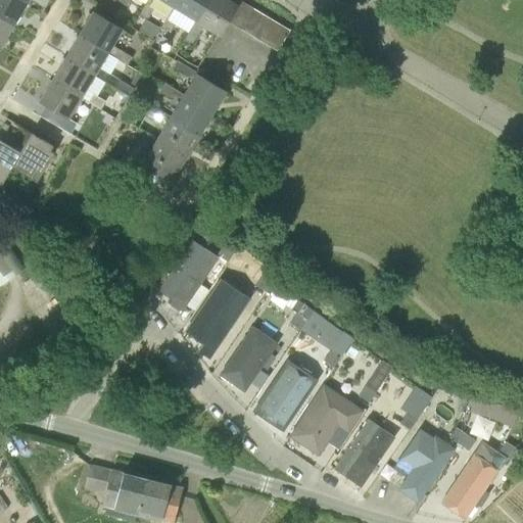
[(29,1),(26,0),(0,0),(0,14),(15,24),(29,1)]
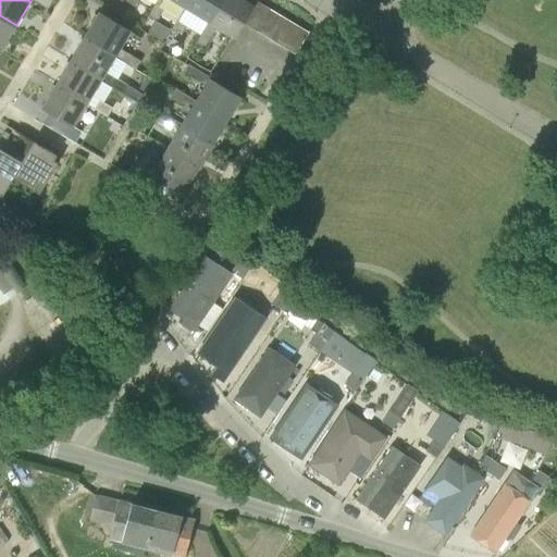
[(188,0),(184,9),(208,23),(220,0),(188,0)]
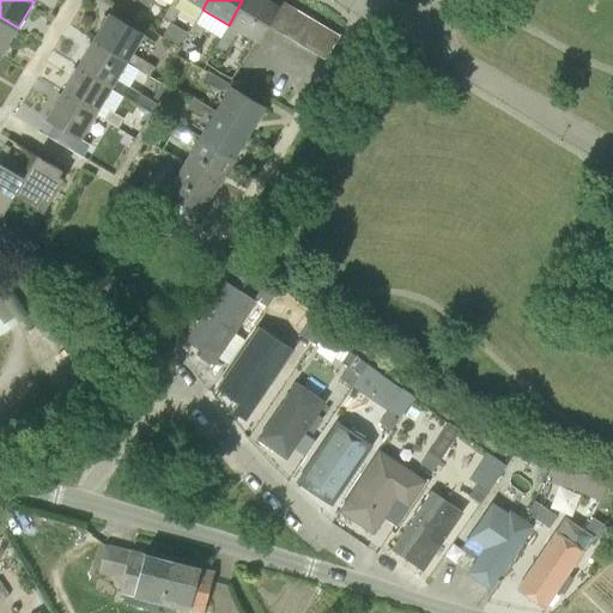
[(266,0),(242,0),(229,25),(258,42),(267,25),(278,7),(266,0)]
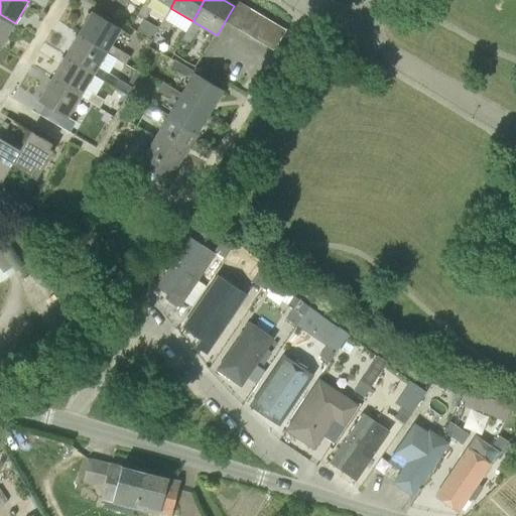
[(151,9),(143,4),(138,13),(146,18),(151,9)]
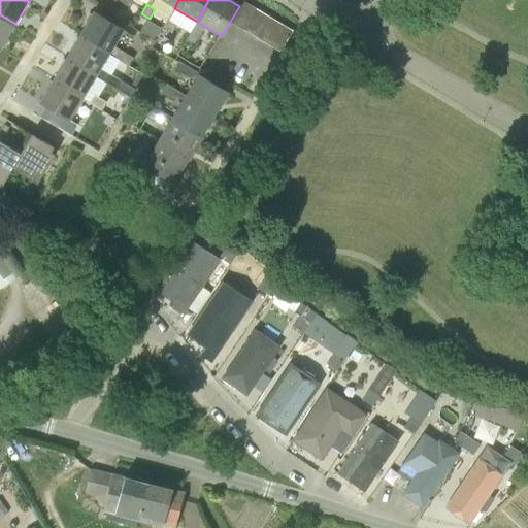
[(244,30),(257,37),(269,17),(257,9),(244,30)]
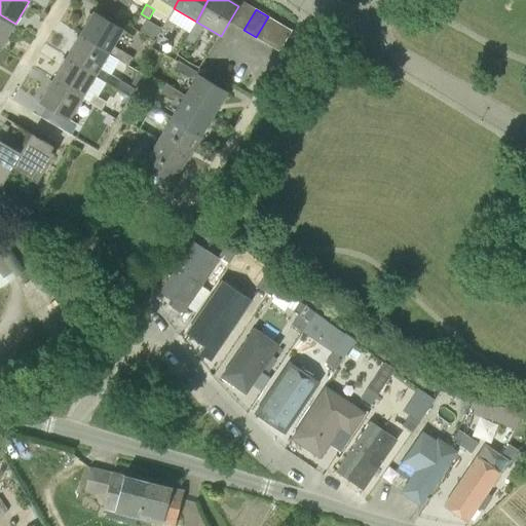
[(102,50),(108,54),(122,30),(94,12),(79,36),(102,50)]
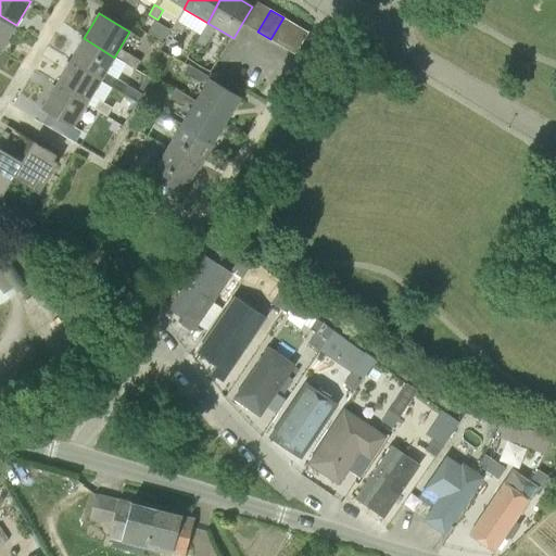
[(16,25),(0,15),(0,47),(2,49),(16,25)]
